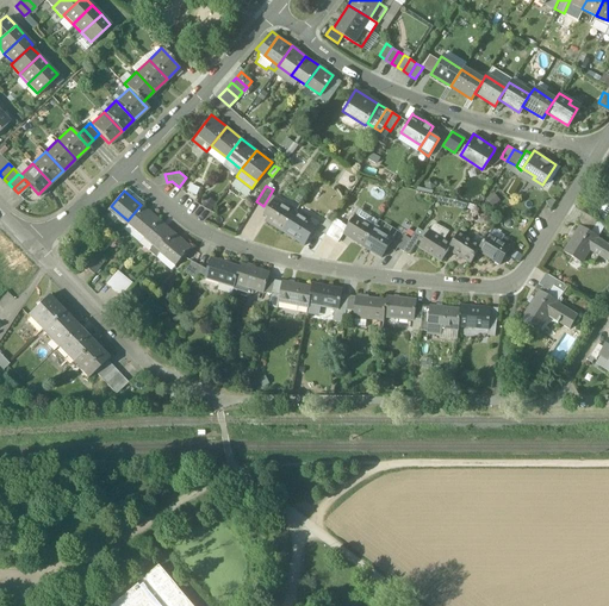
[(284,207),(272,200),(263,214),(266,216),(265,219),(273,224),(272,225),(281,231),(294,211),(285,205),(284,207)]
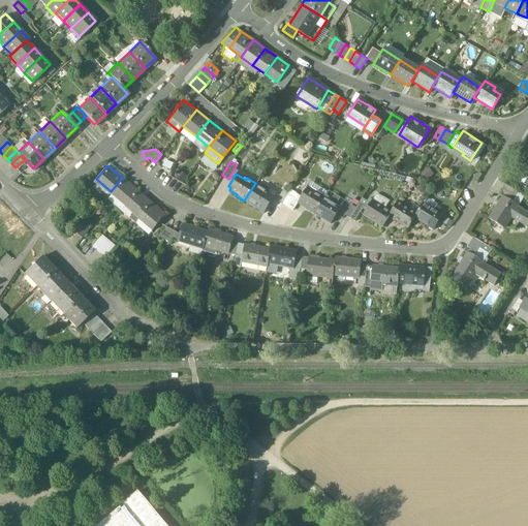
[(136,190),(122,178),(111,191),(125,204),(136,190)]
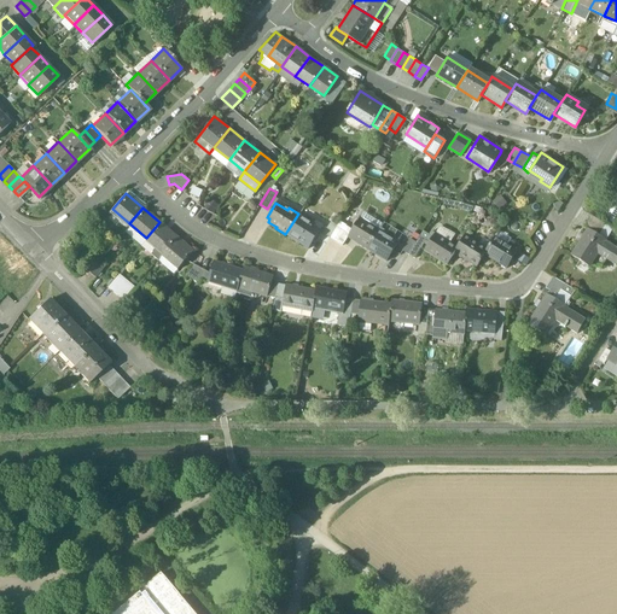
[(359,217),(349,232),(348,234),(359,241),(358,243),(366,247),(378,229),(382,223),(362,211),(359,217)]
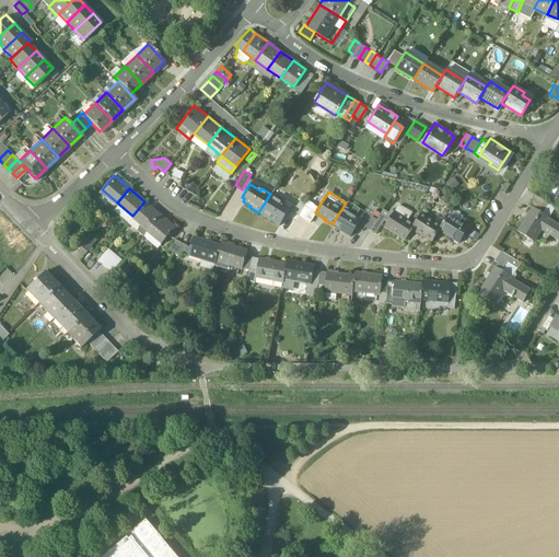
[(289,208),(280,202),(281,200),(270,194),(258,212),(268,218),(269,217),(280,223),(289,208)]
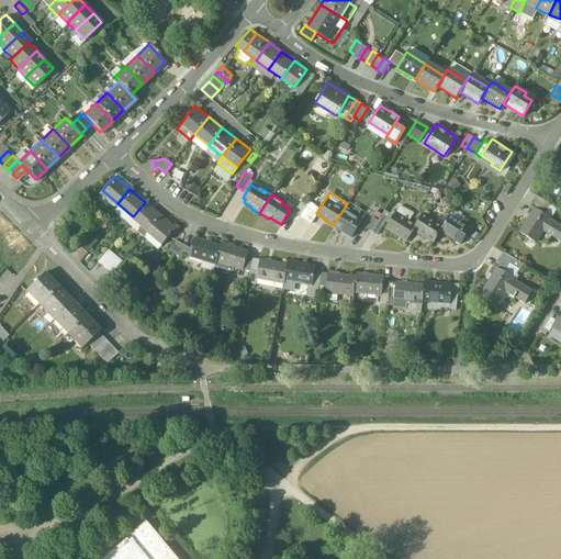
[(550,203),(536,194),(530,204),(534,208),(543,213),(550,203)]
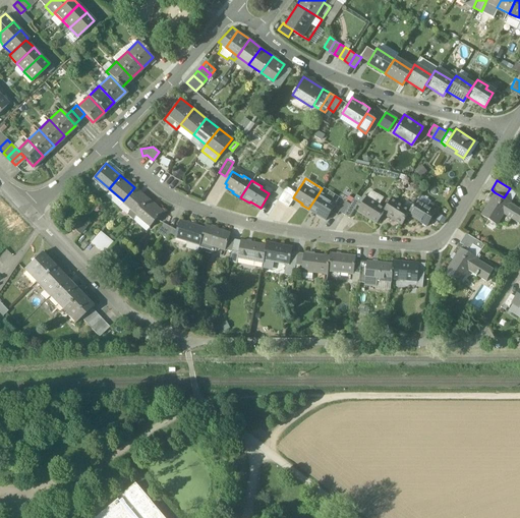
[(284,188),(279,185),(272,195),(277,198),(284,188)]
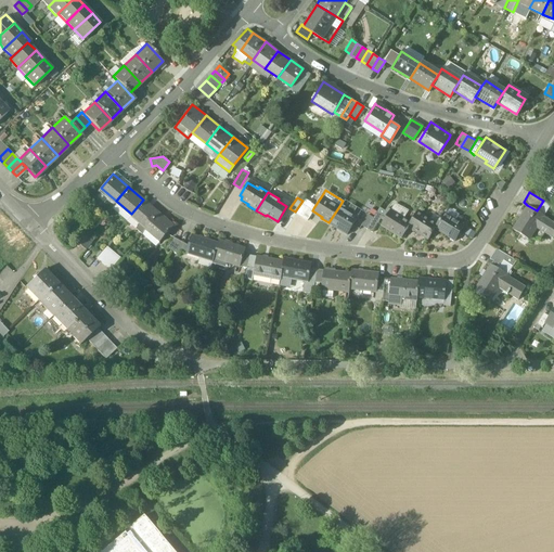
[(158,212),(143,200),(131,214),(145,227),(158,212)]
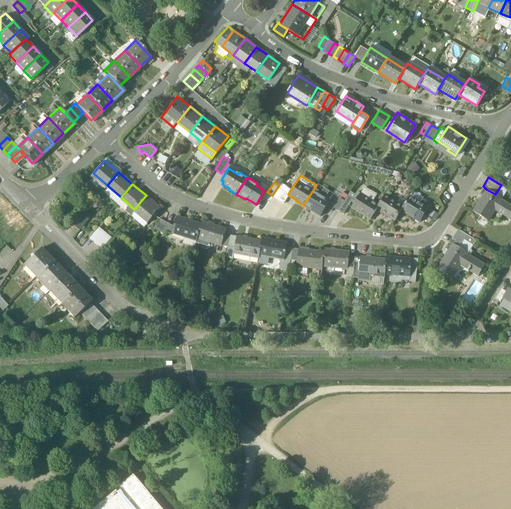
[(279,185),(272,195),(277,199),(284,188),(279,185)]
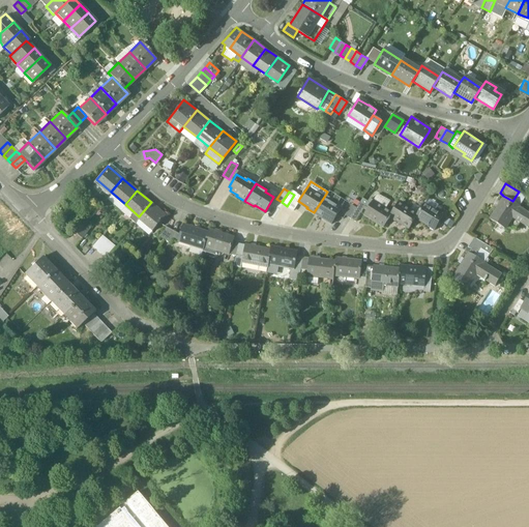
[(519,192),(516,199),(521,201),(524,195),(519,192)]
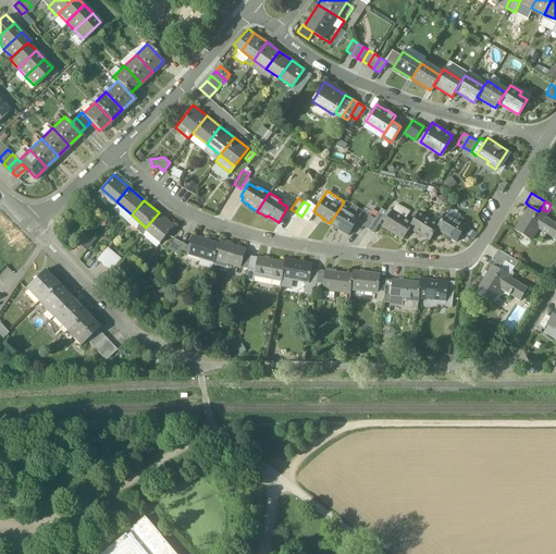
[(396,204),(391,210),(404,218),(409,210),(396,204)]
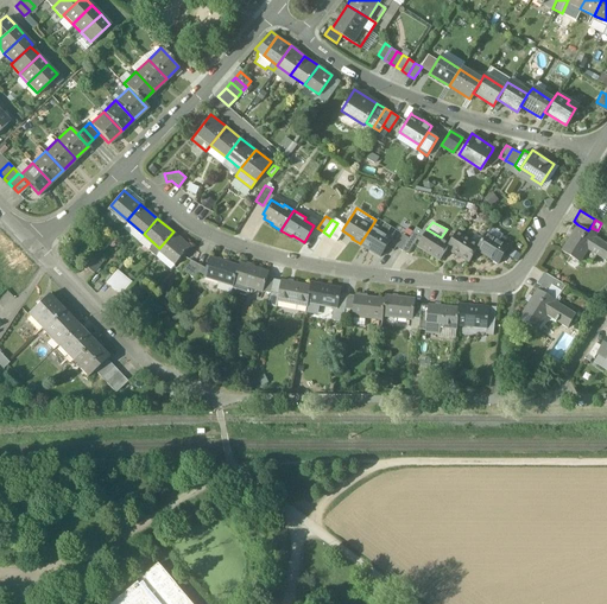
[(343,228),(337,223),(329,236),(336,240),(342,230),(343,228)]
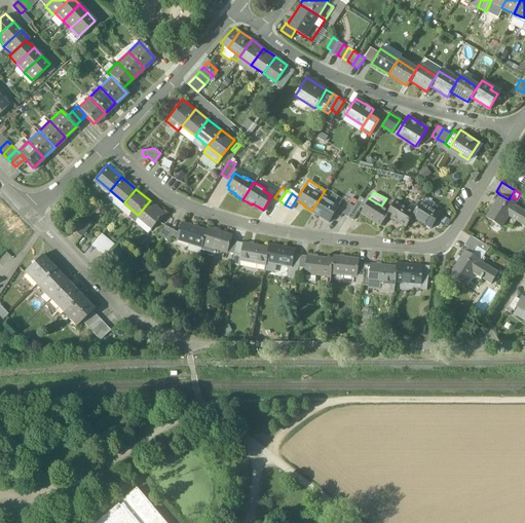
[(509,199),(499,194),(485,217),(499,226),(508,214),(515,219),(523,225),(524,221),(524,211),(515,204),(515,203),(509,199)]
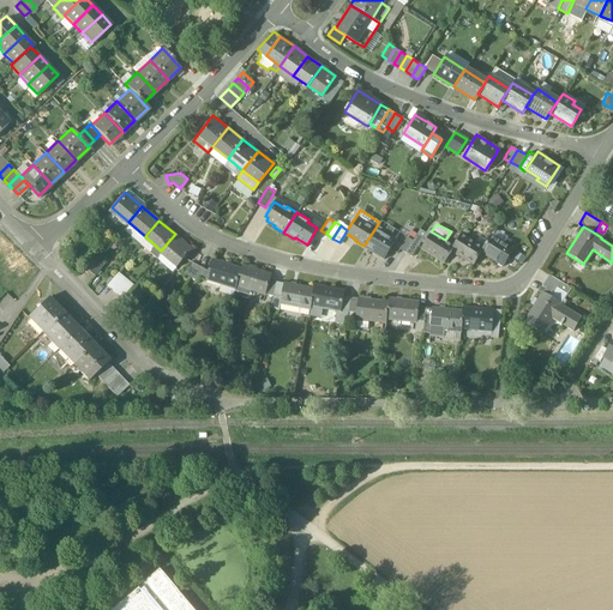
[(395,240),(376,228),(364,246),(372,252),(373,251),(384,257),(395,240)]
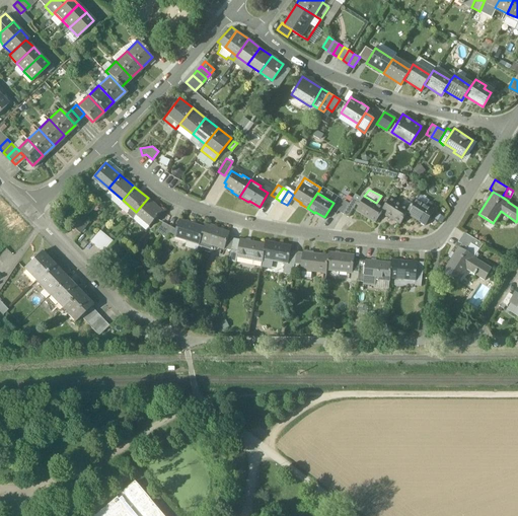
[(364,196),(355,210),(374,221),(380,211),(383,207),(376,203),(364,196)]
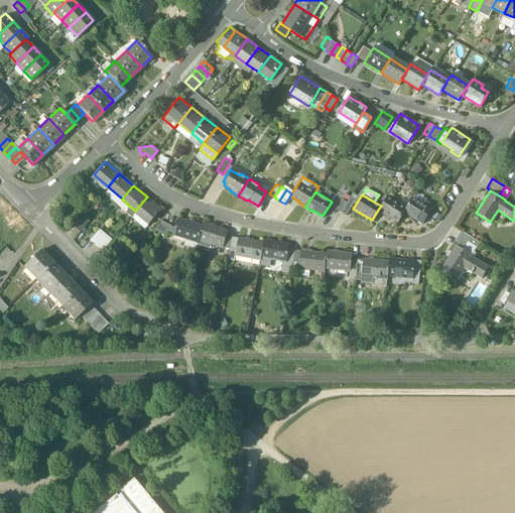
[(355,199),(350,196),(340,212),(345,215),(355,199)]
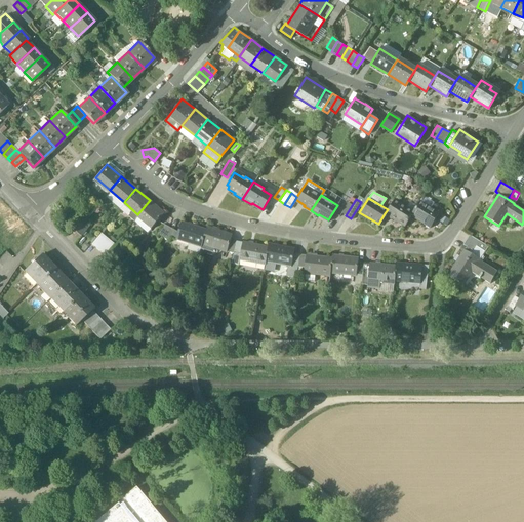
[(412,210),(394,199),(388,209),(385,213),(403,226),(410,215),(412,210)]
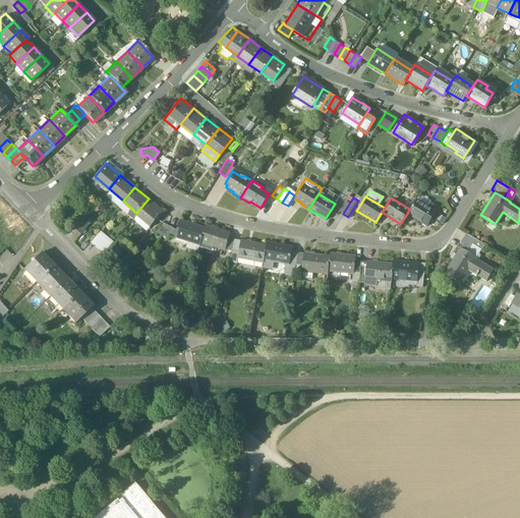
[(162,211),(149,198),(136,213),(151,225),(162,211)]
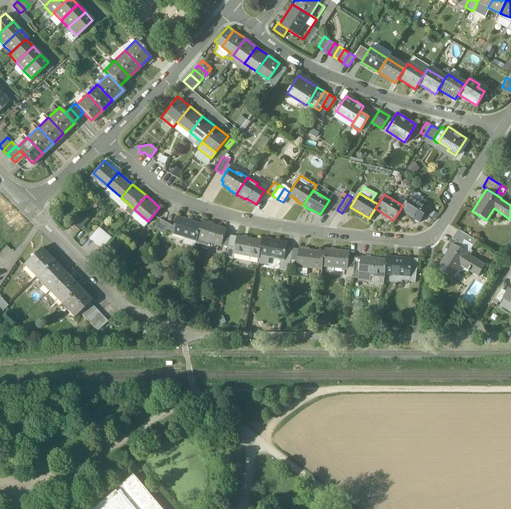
[(428,207),(409,195),(402,205),(400,210),(419,222),(428,207)]
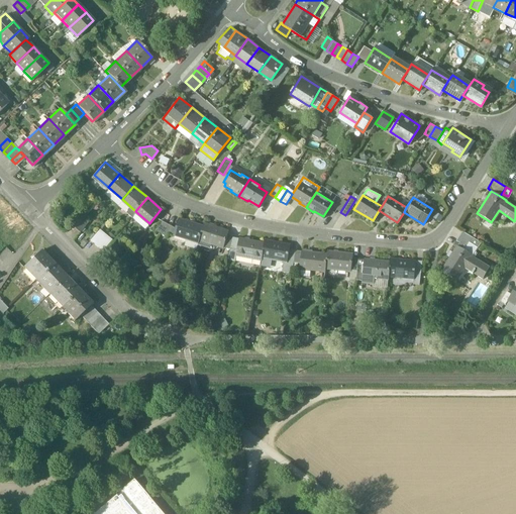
[(346,202),(341,199),(335,208),(340,212),(346,202)]
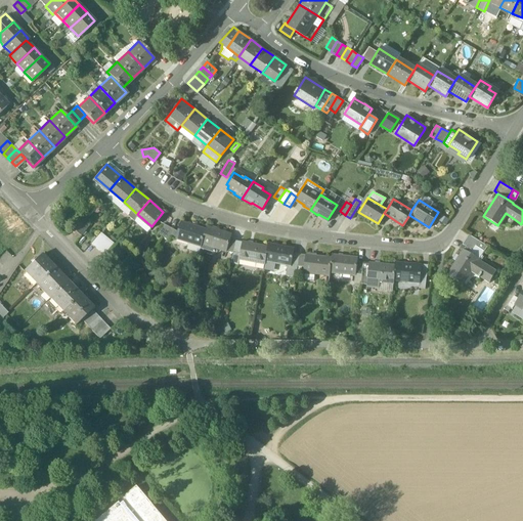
[(78,217),(70,226),(75,230),(83,221),(78,217)]
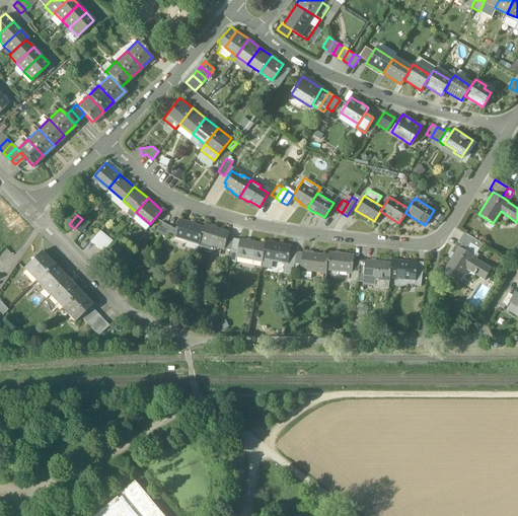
[(86,223),(82,219),(74,228),(78,232),(86,223)]
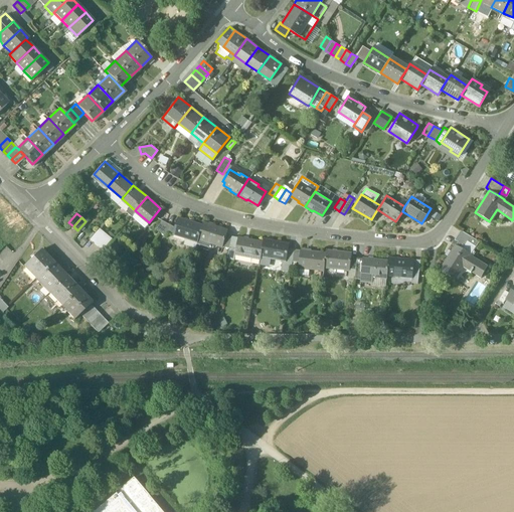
[(201,224),(177,217),(172,234),(185,238),(185,236),(197,239),(197,238),(201,224)]
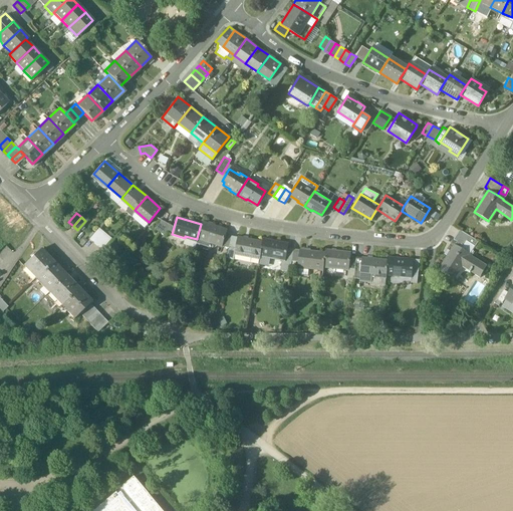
[(160,219),(154,229),(160,232),(165,222),(160,219)]
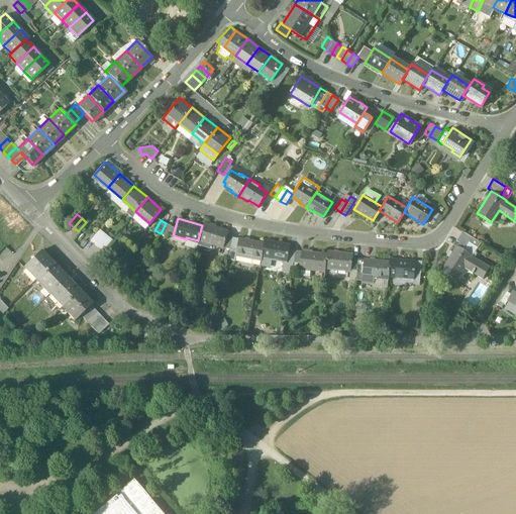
[(166,223),(161,233),(166,236),(172,226),(166,223)]
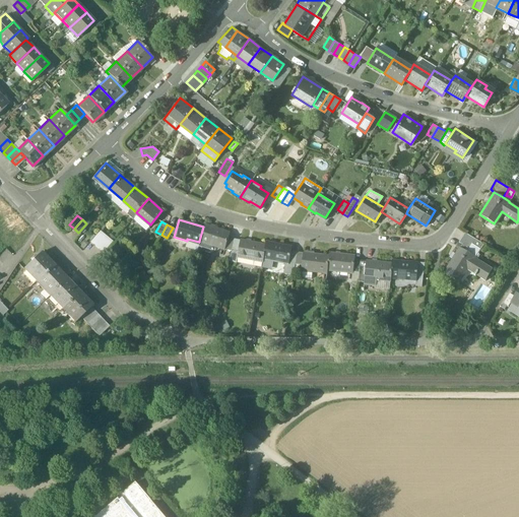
[(230,232),(204,224),(203,227),(199,241),(212,245),(212,243),(224,247),(228,238),(230,232)]
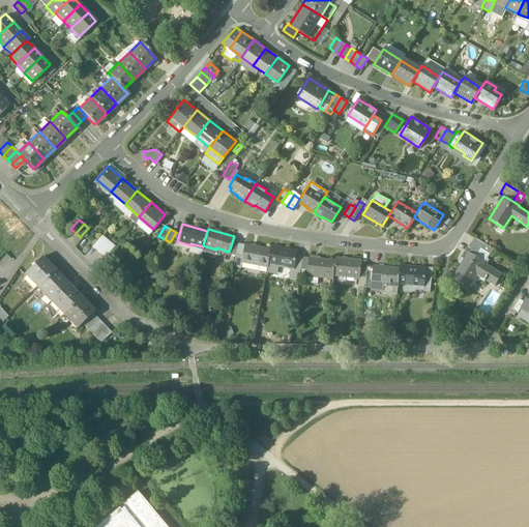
[(114,245),(99,234),(90,244),(105,257),(114,245)]
